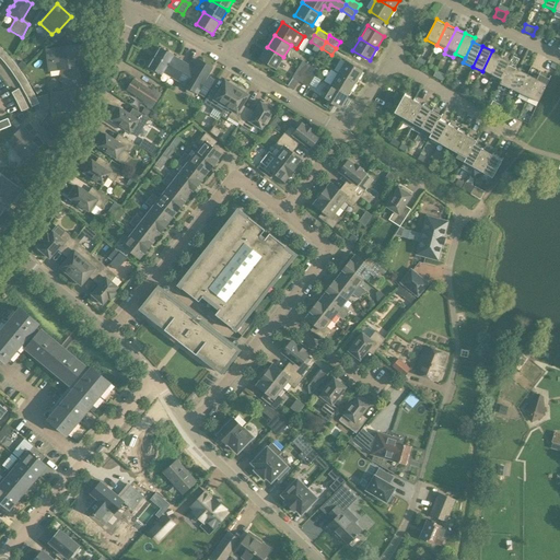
[(0,47),(0,57),(4,62),(11,70),(20,83),(25,93),(30,102),(35,100),(31,90),(25,80),(16,67),(10,58),(0,47)]
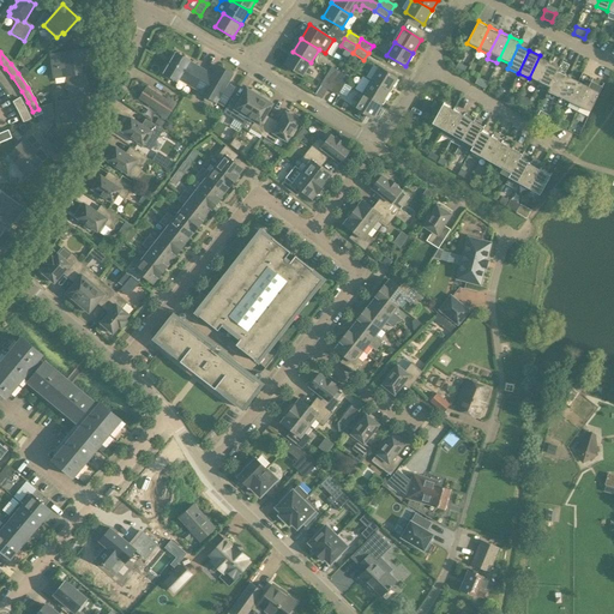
[(311,62),(293,52),(284,65),(302,76),(311,62)]
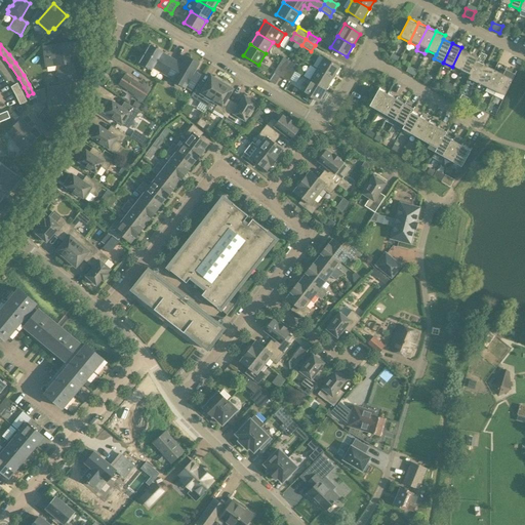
[(65,45),(43,47),(45,59),(56,58),(57,65),(56,65),(62,105),(73,104),(71,91),(77,90),(73,64),(70,64),(69,56),(79,55),(77,46),(66,48),(65,45)]
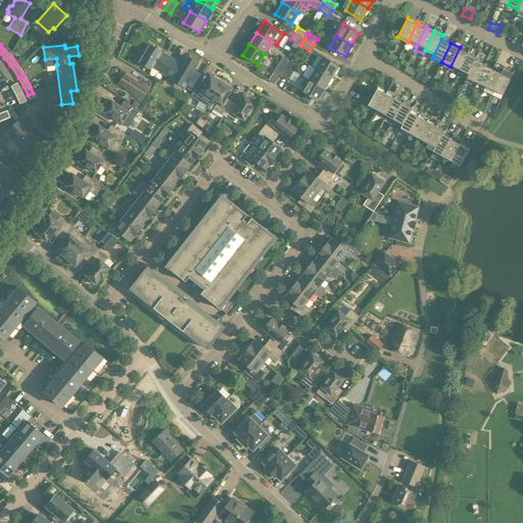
[(152,67),(167,76),(175,61),(160,53),(161,52),(149,45),(139,63),(151,69),(152,67)]
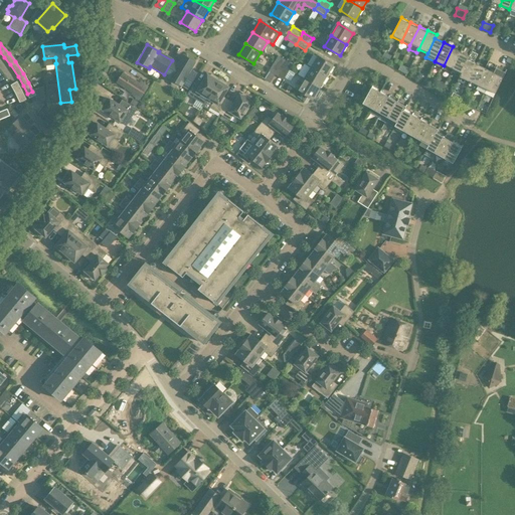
[(444,65),(452,69),(461,50),(453,46),(444,65)]
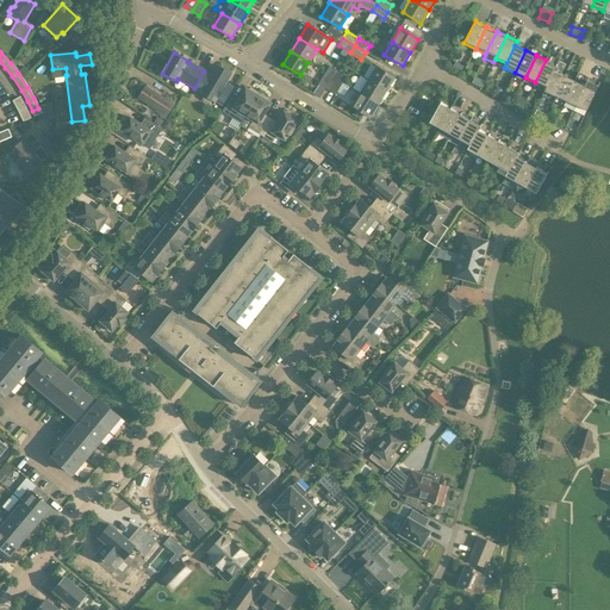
[(546,87),(555,69),(556,64),(546,60),(535,82),(546,87)]
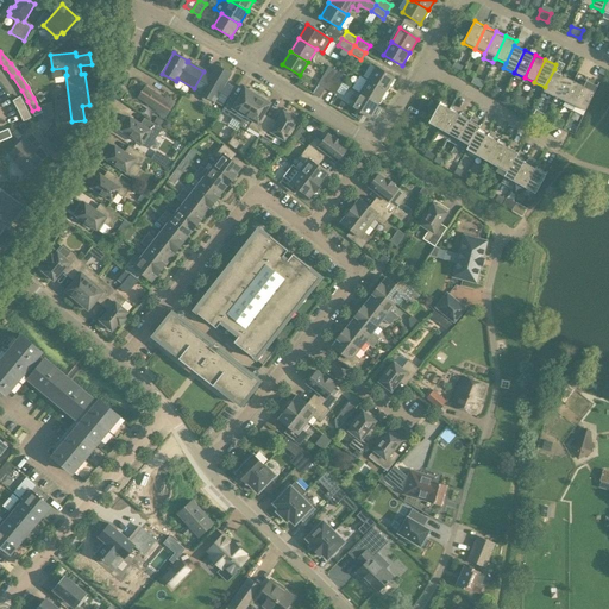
[(203,71),(194,88),(201,93),(200,94),(202,95),(201,96),(202,100),(207,102),(211,102),(212,100),(214,101),(221,105),(232,88),(225,83),(230,74),(217,67),(211,75),(203,71)]
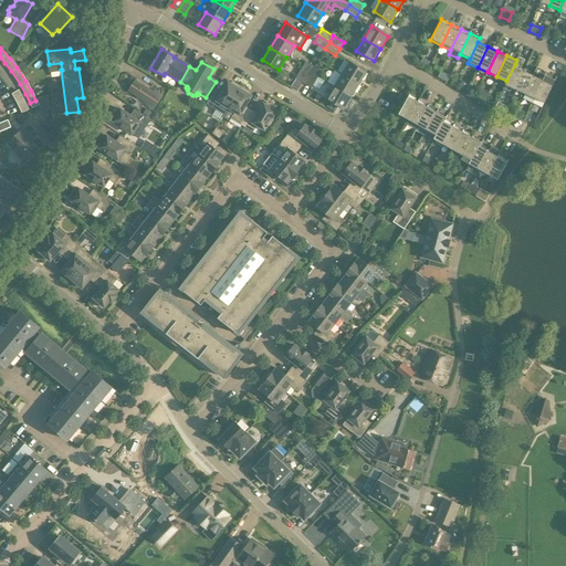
[(305,62),(302,67),(308,72),(312,66),(305,62)]
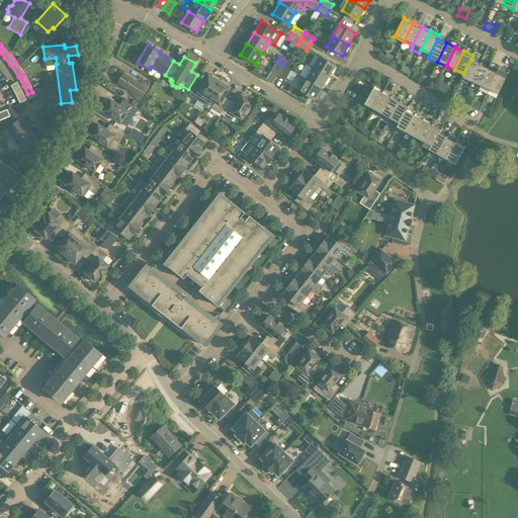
[(313,68),(328,78),(335,66),(319,57),(313,68)]
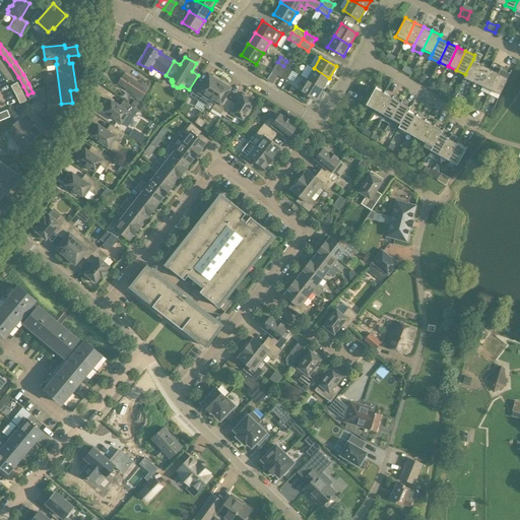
[(472,82),(481,63),(473,59),(465,74),(463,78),(472,82)]
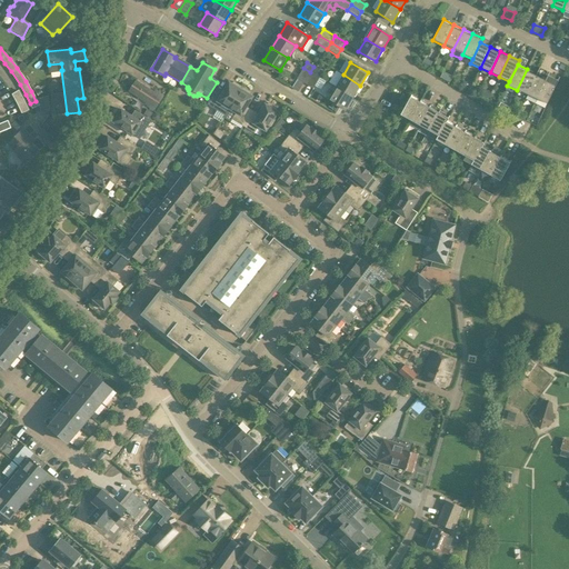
[(310,72),(303,68),(297,79),(303,83),(310,72)]
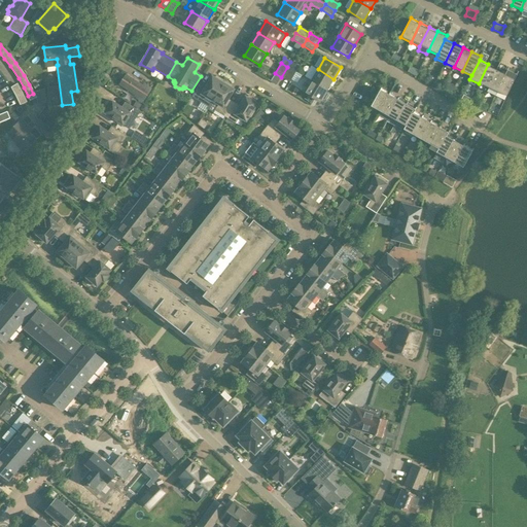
[(293,63),(290,68),(296,72),(300,67),(293,63)]
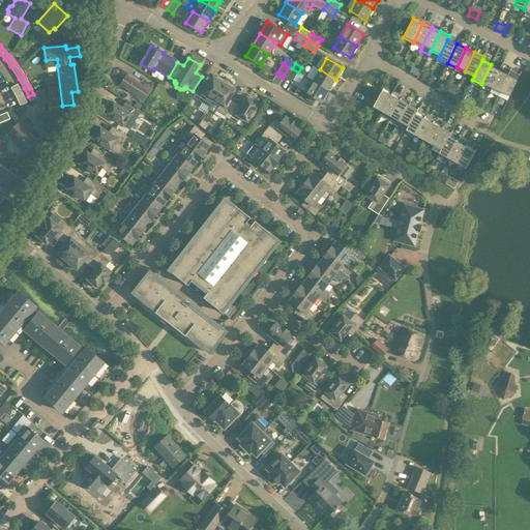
[(491,89),(503,63),(502,63),(500,68),(491,64),(481,84),(491,89)]
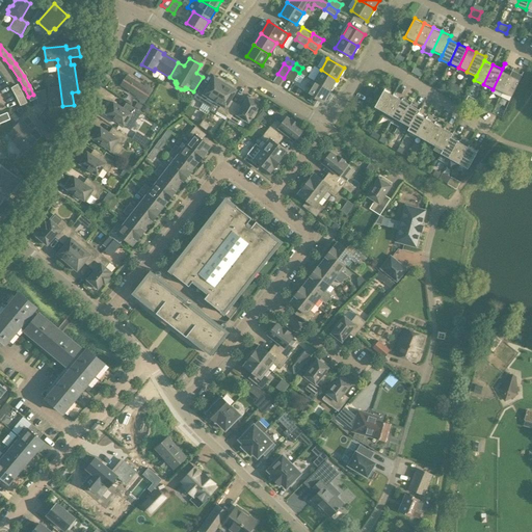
[(505,63),(493,89),(501,94),(513,68),(505,63)]
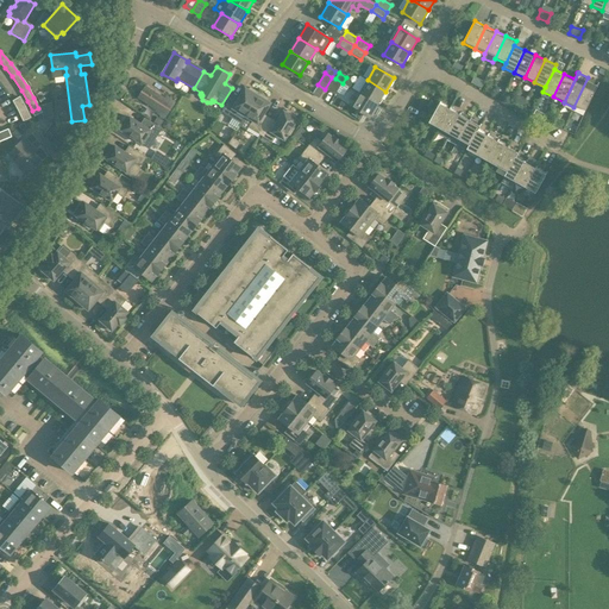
[(588,77),(573,107),(584,112),(596,88),(598,82),(588,77)]
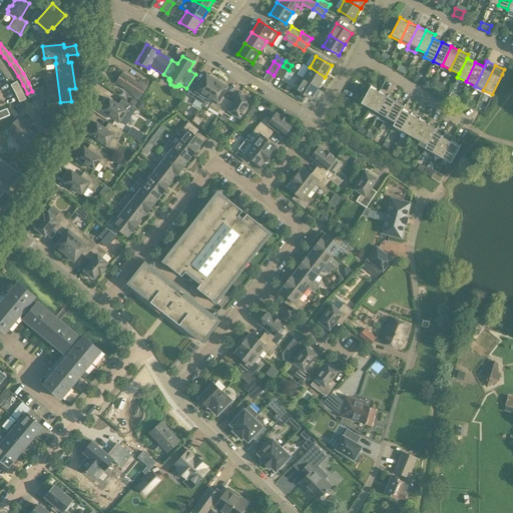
[(289,70),(283,66),(277,76),(283,80),(289,70)]
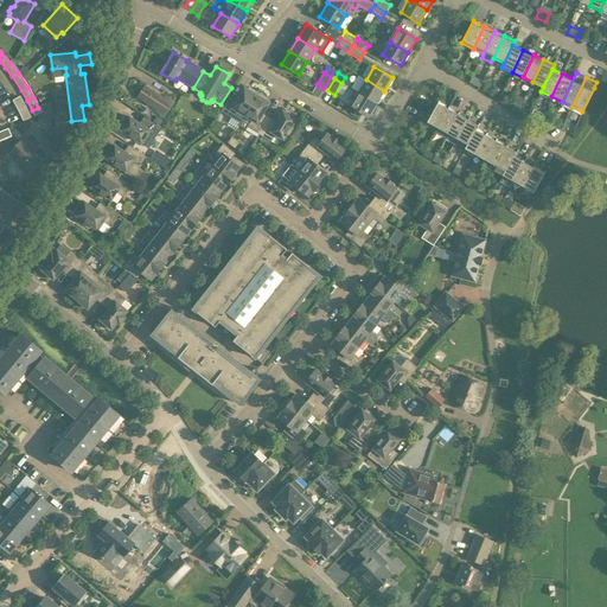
[(366,80),(358,93),(377,104),(384,91),(366,80)]
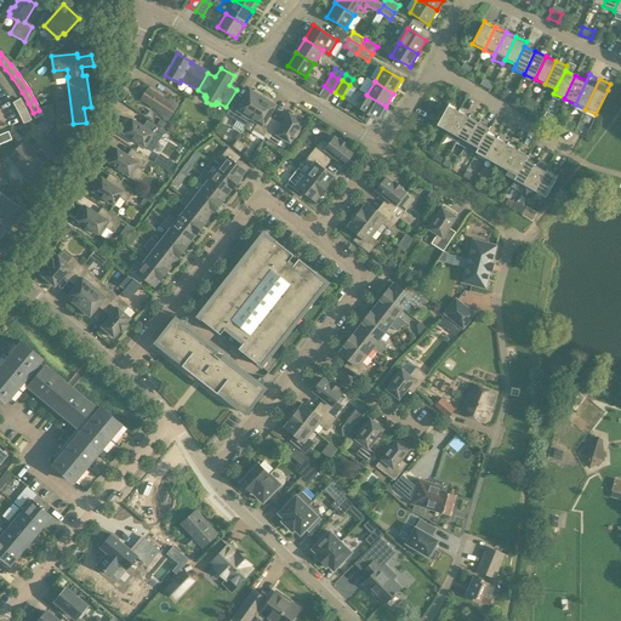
[(159,114),(167,120),(177,106),(169,100),(167,102),(148,89),(141,100),(160,113),(159,114)]
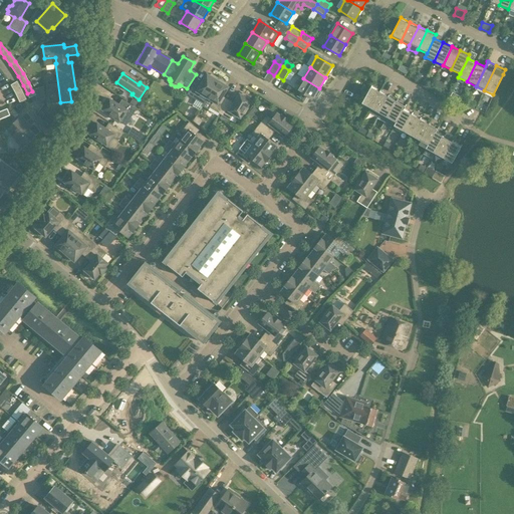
[(203,104),(207,98),(218,78),(211,74),(209,76),(206,74),(199,86),(193,83),(187,94),(197,100),(203,104)]
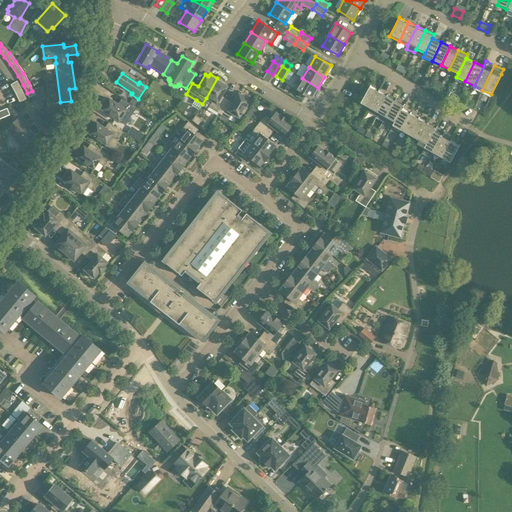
[(419,85),(422,80),(416,76),(414,75),(411,80),(419,85)]
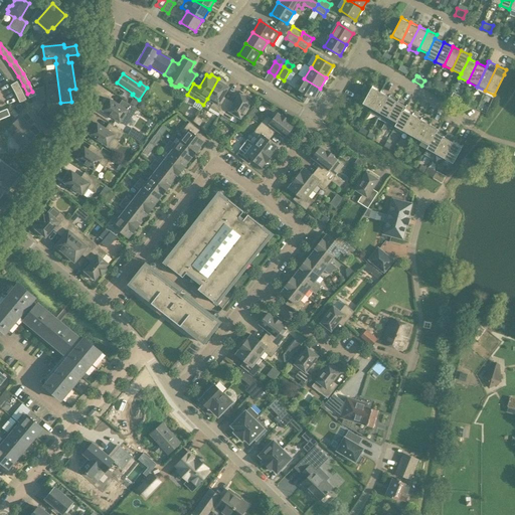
[(226,83),(218,78),(207,99),(203,105),(202,107),(208,110),(209,109),(219,115),(226,104),(220,100),(228,88),(225,86),(226,83)]
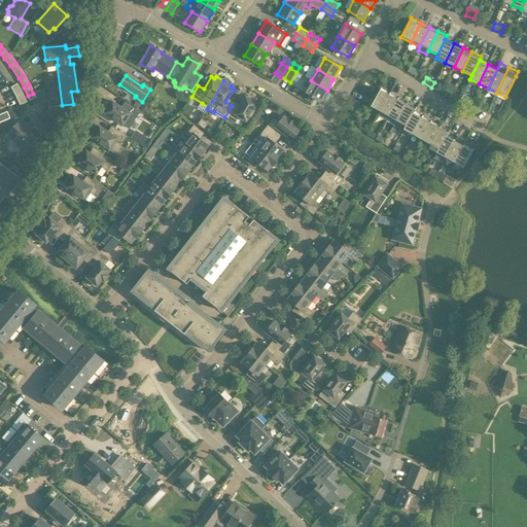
[(327,91),(311,80),(304,93),(320,102),(327,91)]
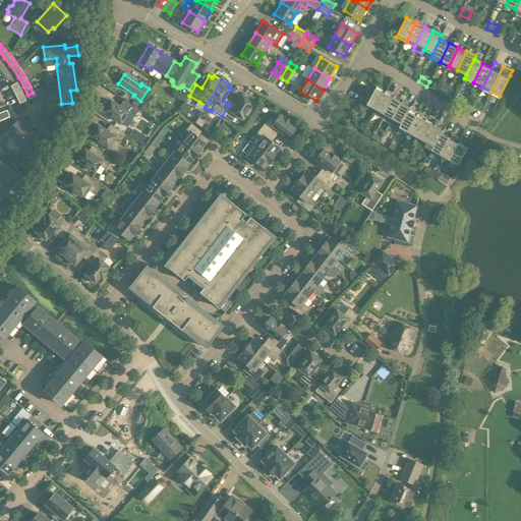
[(431,81),(431,82),(428,88),(436,92),(439,87),(440,85),(431,81)]
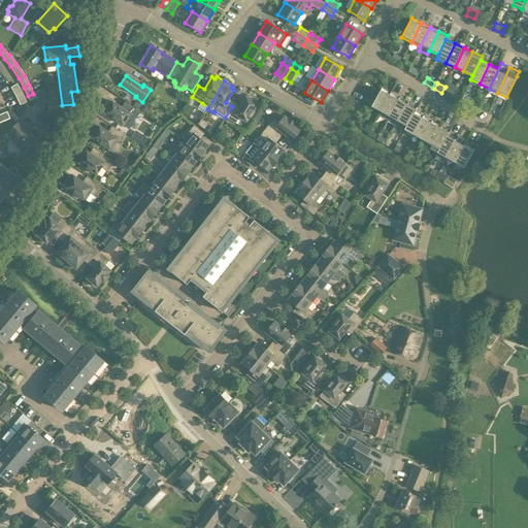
[(14,96),(20,105),(25,102),(21,93),(15,85),(10,88),(14,96)]
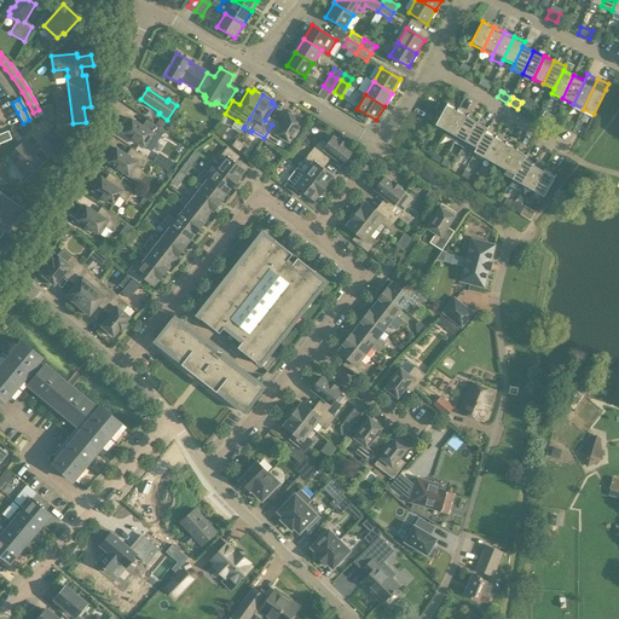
[(445,132),(458,109),(447,103),(435,126),(445,132)]
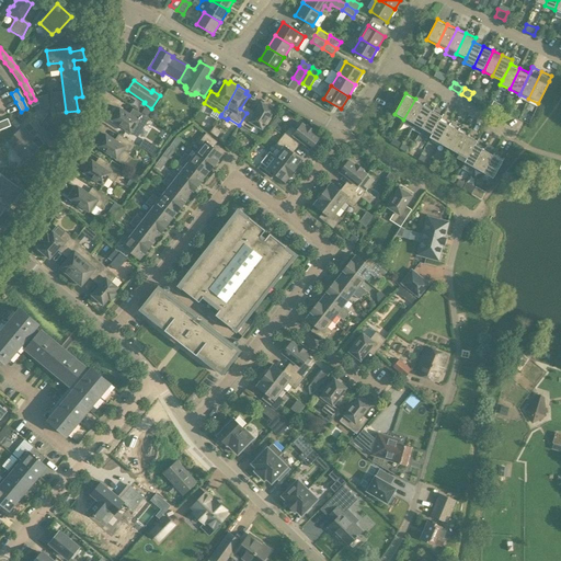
[(403,119),(413,125),(424,104),(415,99),(403,119)]
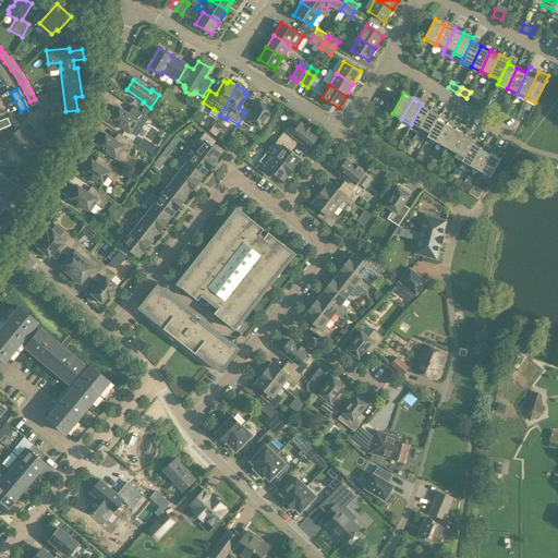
[(252,116),(245,112),(238,124),(249,131),(253,124),(261,129),(271,110),(269,109),(271,106),(263,101),(262,104),(259,102),(252,116)]
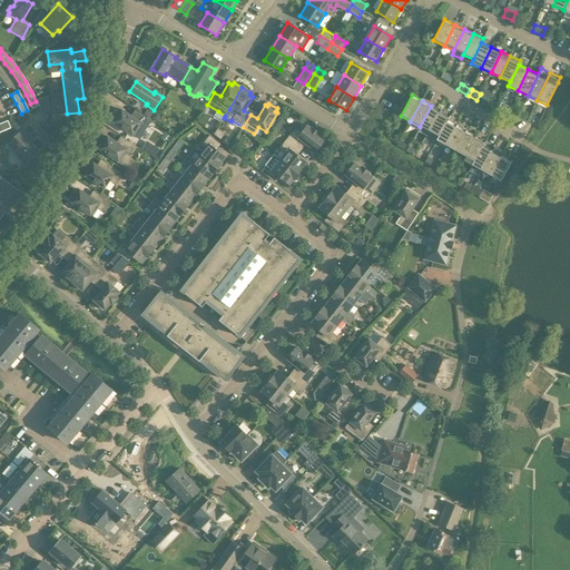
[(431,106),(420,127),(429,131),(441,111),(431,106)]
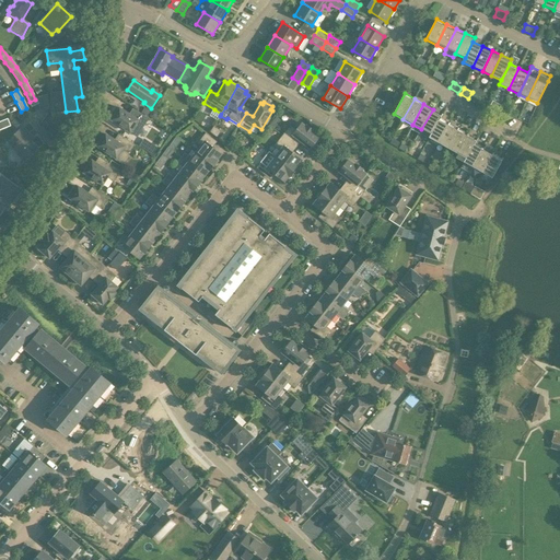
[(141,129),(148,118),(136,111),(132,117),(119,108),(118,111),(116,108),(111,117),(113,118),(112,120),(130,132),(135,125),(141,129)]
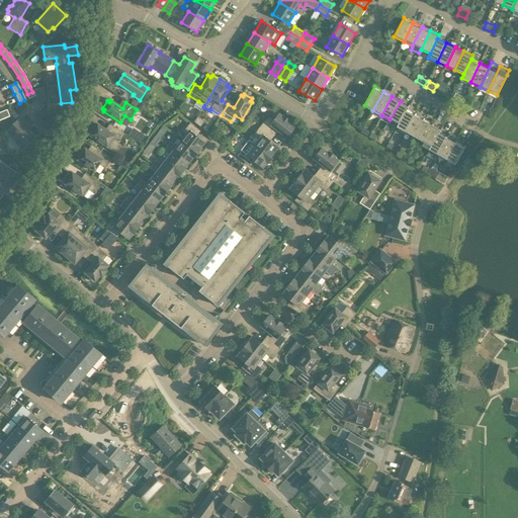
[(399,124),(408,109),(410,105),(401,101),(390,119),(399,124)]
